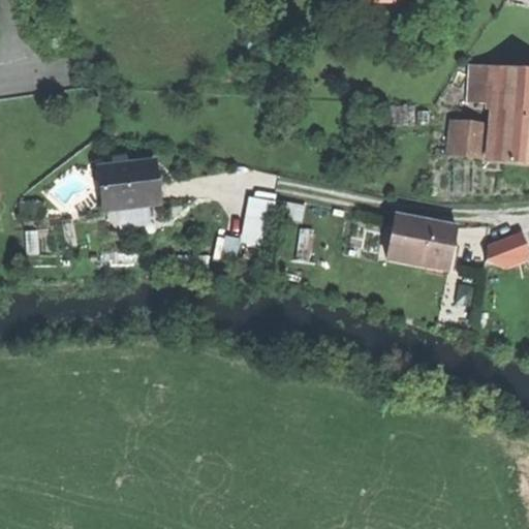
[(486,102),(496,103),(500,68),(489,67),(486,102)]
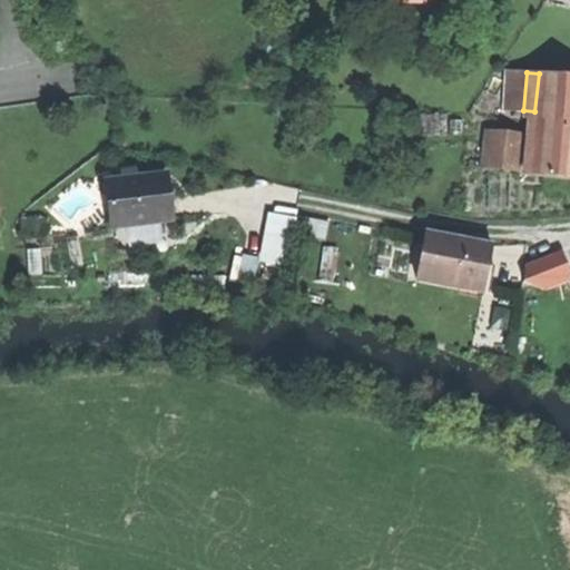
[(569,147),(569,76),(539,74),(534,111),(531,144),(569,147)]
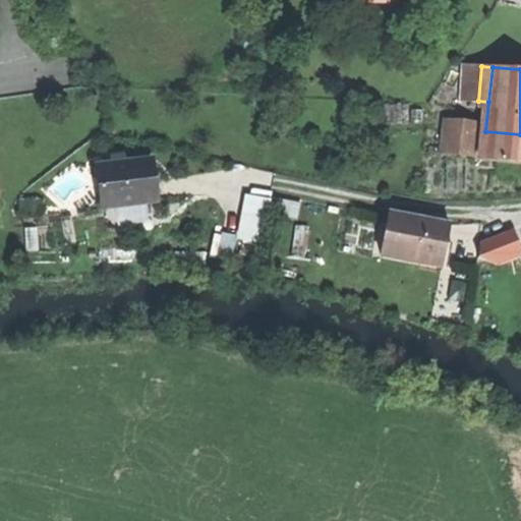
[(444,155),(474,157),(477,127),(447,124),(444,155)]
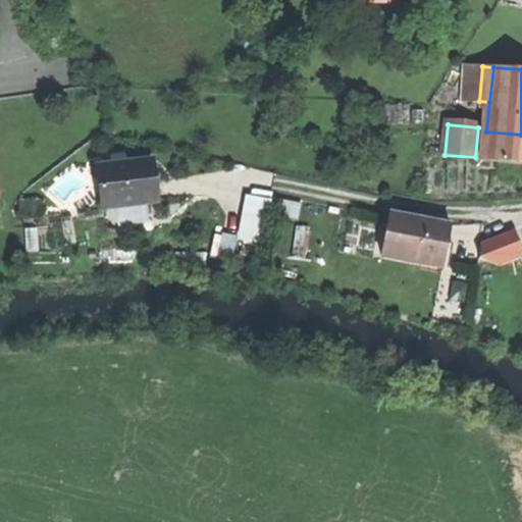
[(521,135),(486,132),(484,160),(521,163),(521,135)]
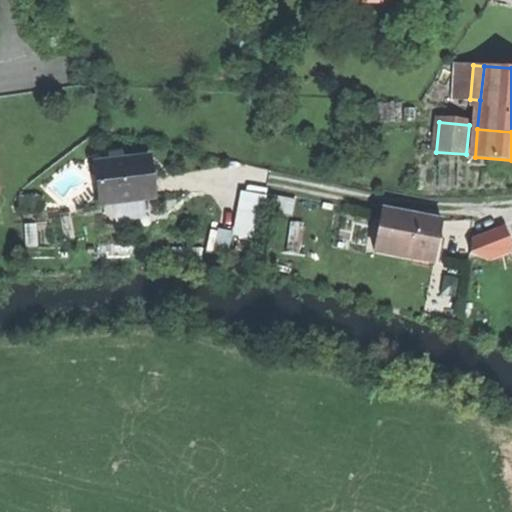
[(147,159),(96,165),(101,205),(152,199),(149,179),(147,159)]
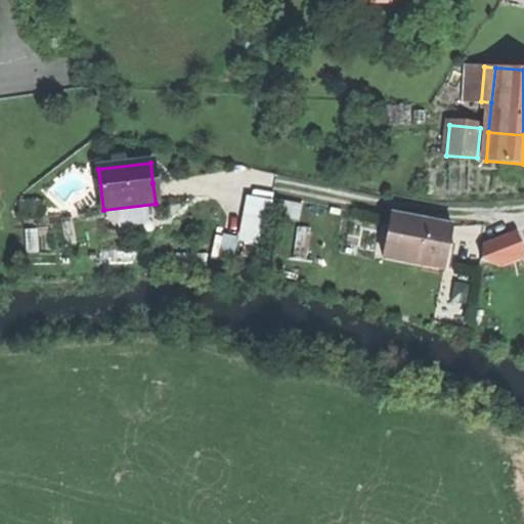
[(86,175),(63,176),(63,199),(87,198),(86,175)]
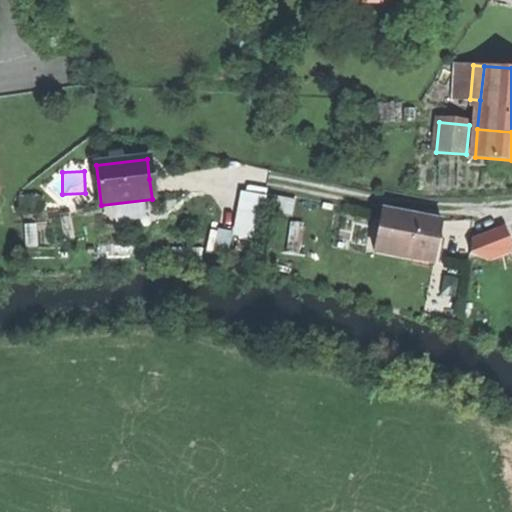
[(241,183),(232,235),(255,239),(264,186),(241,183)]
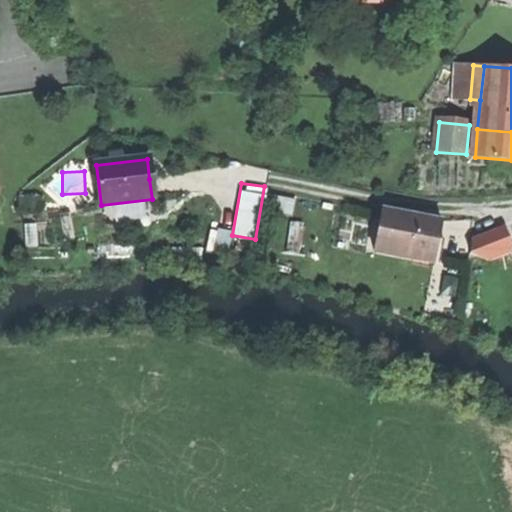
[(412,216),(383,210),(374,253),(434,265),(443,222),(412,216)]
